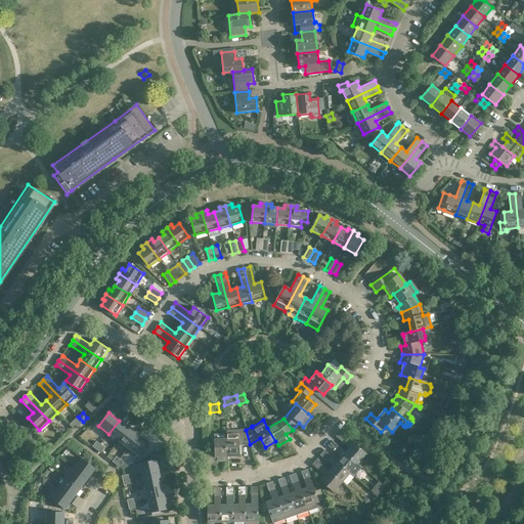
[(129,428),(119,421),(108,434),(119,441),(129,428)]
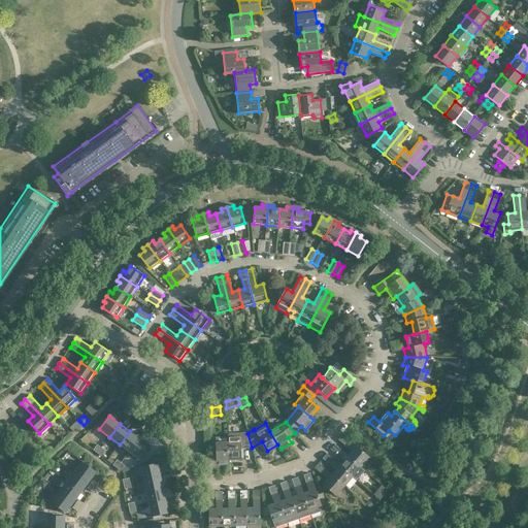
[(129,452),(139,438),(130,431),(120,444),(129,452)]
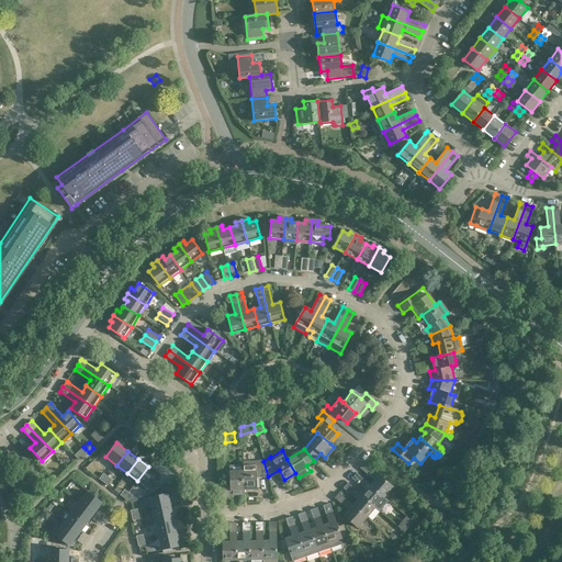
[(243,461),(243,464),(243,472),(244,472),(244,489),(258,487),(257,476),(268,476),(263,461),(255,461),(243,461)]
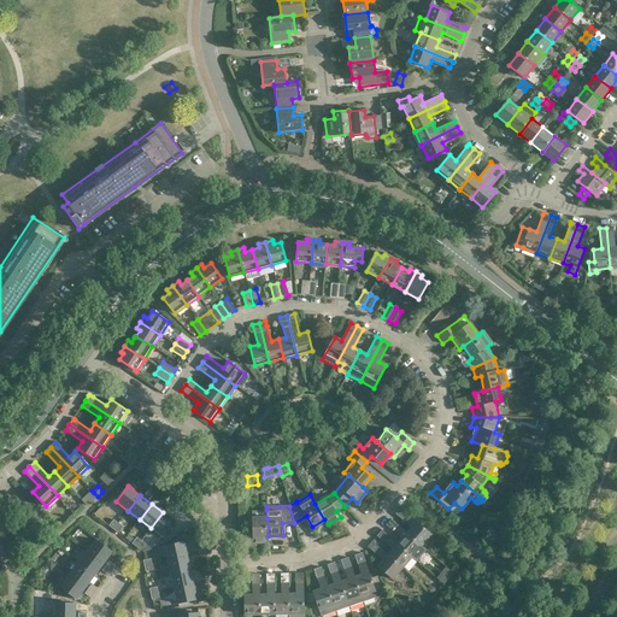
[(412,528),(407,533),(422,546),(432,535),(401,509),(397,515),(412,528)]
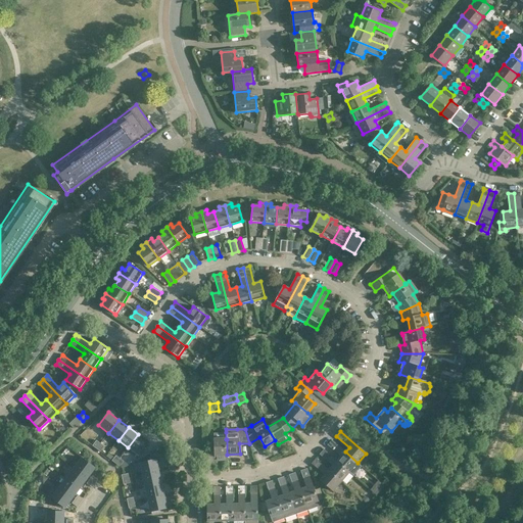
[(214,433),(215,439),(215,449),(207,449),(207,464),(215,464),(215,460),(227,460),(227,455),(227,439),(226,439),(226,432),(214,433)]
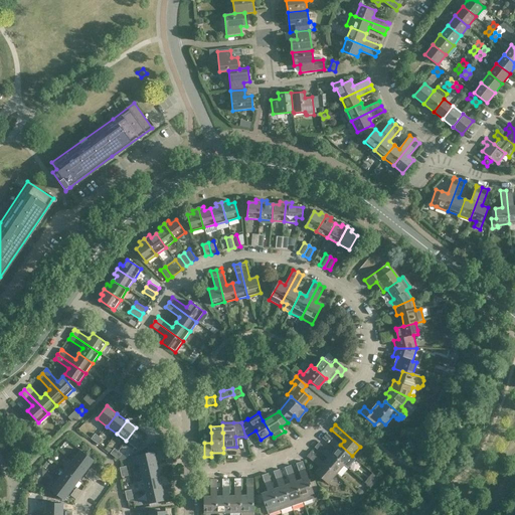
[(146,436),(136,427),(126,441),(136,449),(146,436)]
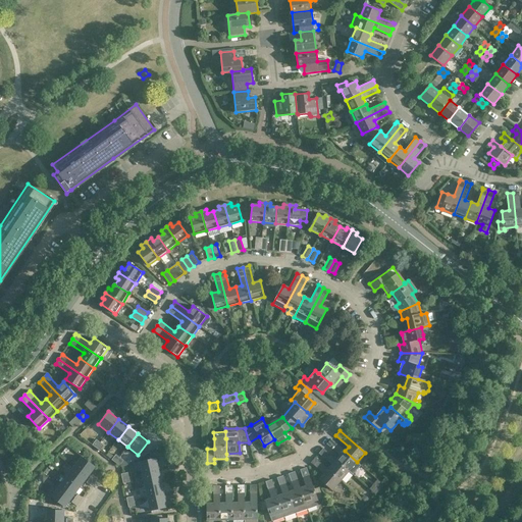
[(345,451),(331,439),(327,445),(341,456),(336,460),(350,471),(353,474),(361,465),(357,462),(345,451)]
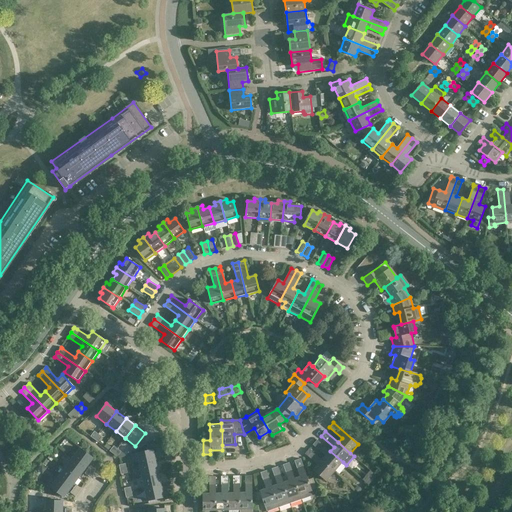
[(317,440),(313,445),(326,456),(323,460),(335,471),(343,462),(330,451),(317,440)]
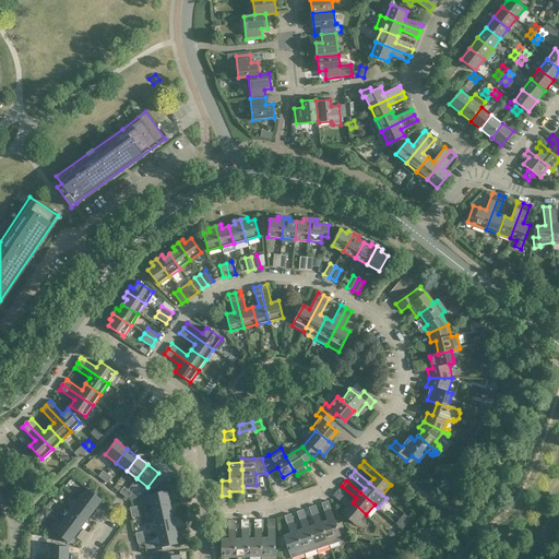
[(102,500),(86,489),(79,500),(93,511),(102,500)]
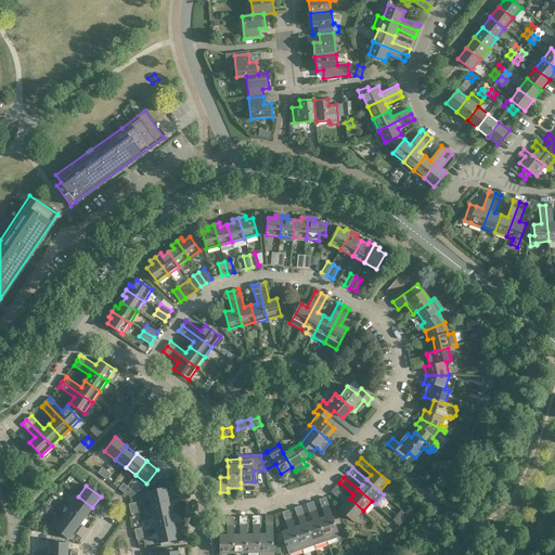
[(336,487),(331,492),(346,504),(340,510),(355,521),(363,511),(350,499),(336,487)]
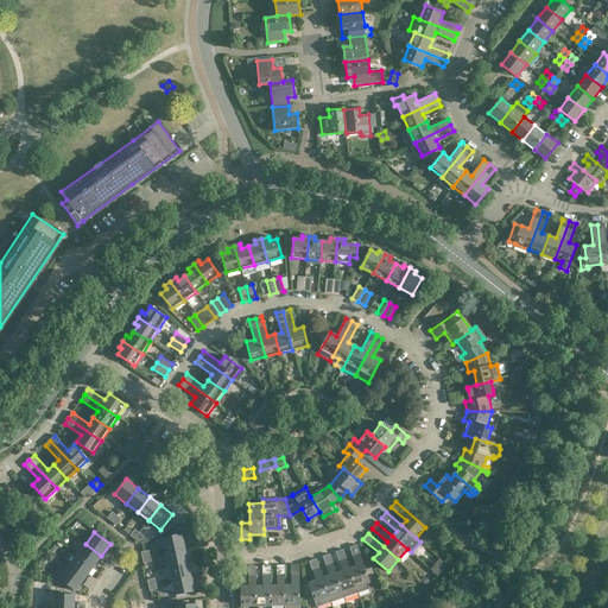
[(162,539),(165,553),(184,549),(181,534),(162,539)]
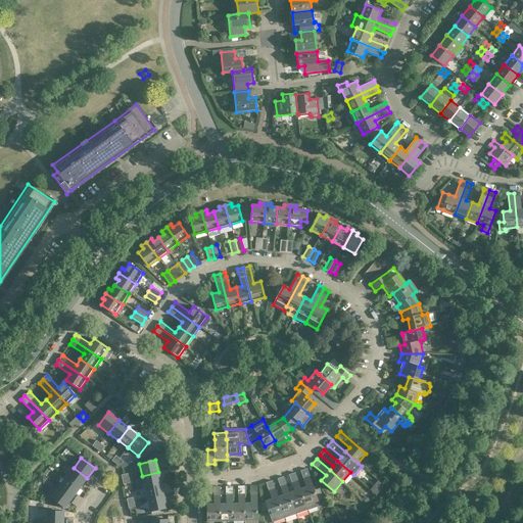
[(80,488),(87,478),(74,468),(66,478),(80,488)]
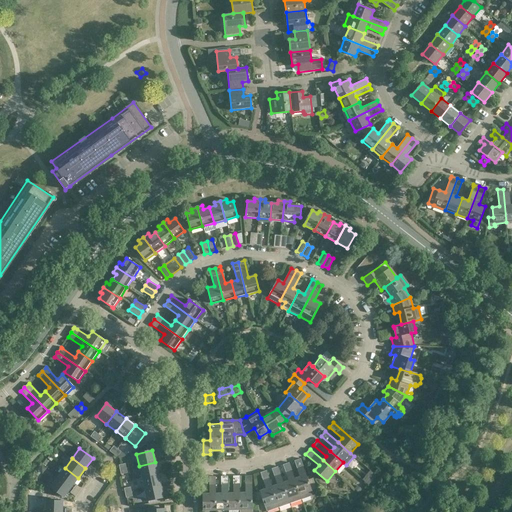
[(301,459),(295,461),(300,477),(295,478),(301,495),(302,500),(310,497),(311,495),(312,492),(311,491),(312,490),(308,480),(301,459)]
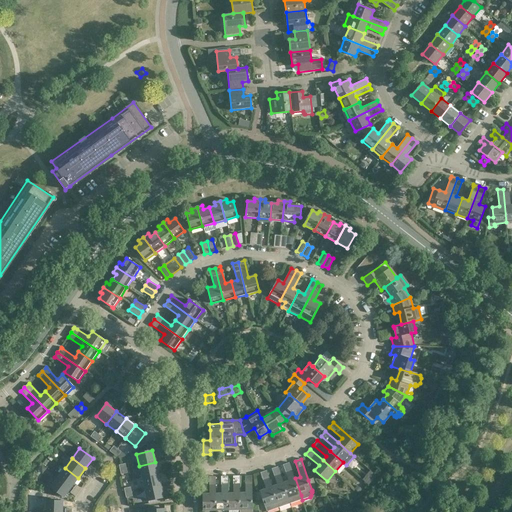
[(141,478),(158,474),(155,462),(139,466),(141,478)]
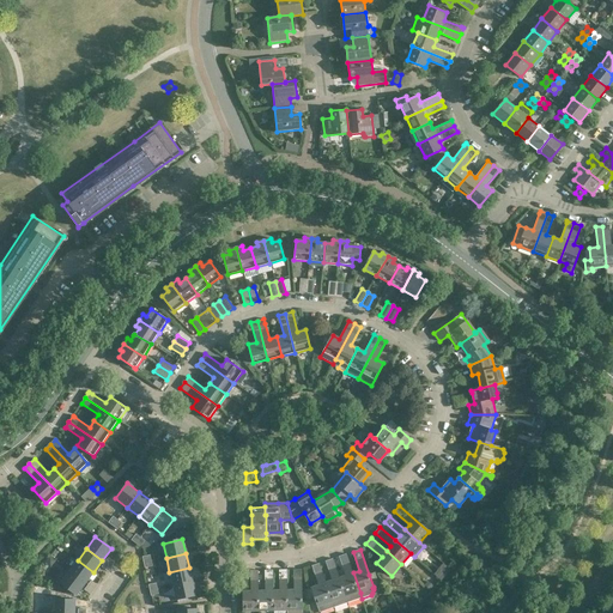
[(347,554),(339,557),(346,576),(340,577),(346,598),(349,602),(362,599),(360,593),(353,572),(347,554)]
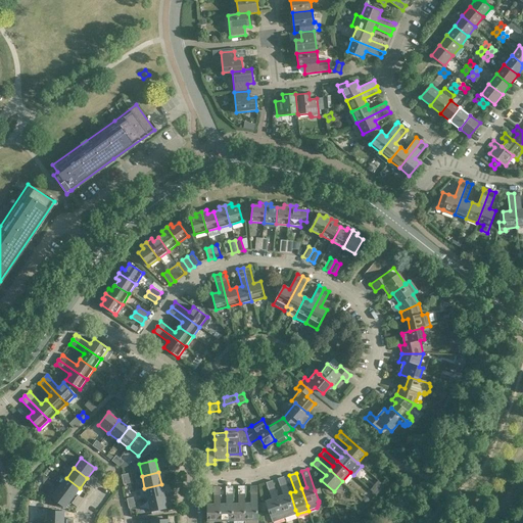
[(290,492),(284,477),(278,479),(283,495),(278,496),(284,514),(286,518),(297,514),(295,510),(290,492)]
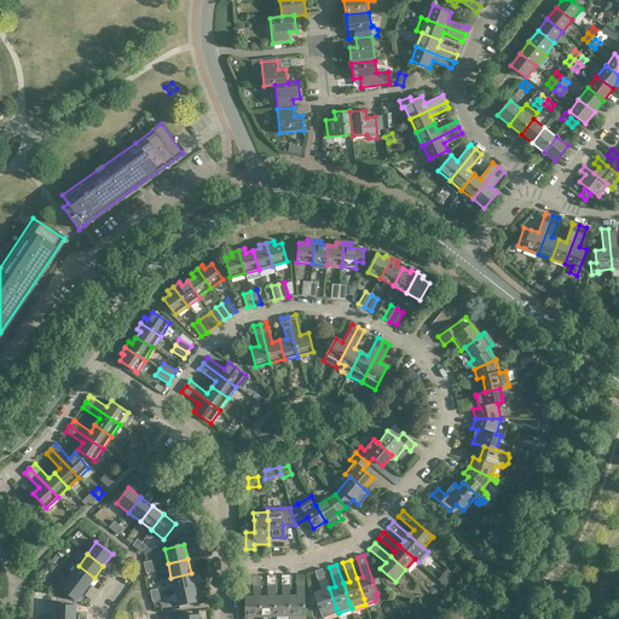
[(94,578),(79,566),(69,577),(85,589),(94,578)]
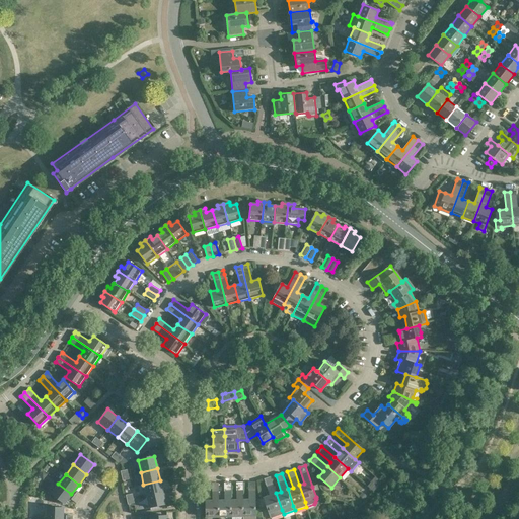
[(94,479),(88,475),(86,479),(91,484),(94,479)]
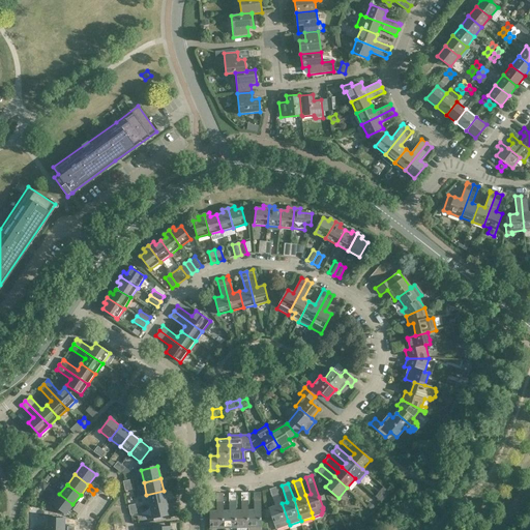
[(275,506),(269,508),(276,529),(290,525),(288,521),(282,503),(276,488),(270,490),(275,506)]
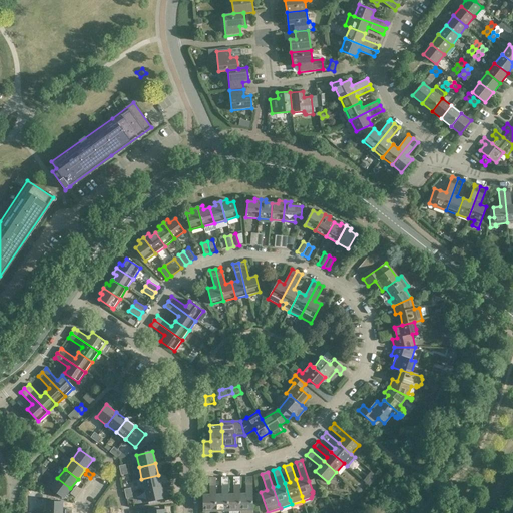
[(160,487),(158,475),(141,479),(144,490),(160,487)]
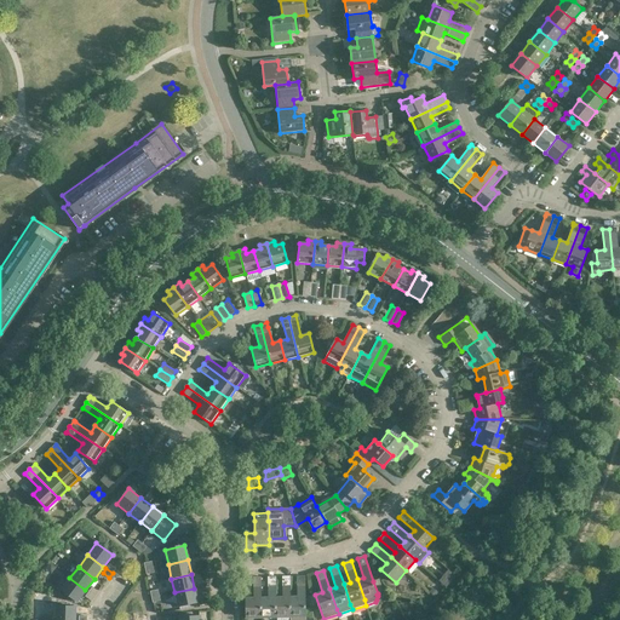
[(262,577),(253,578),(253,597),(245,598),(246,619),(262,618),(262,597),(262,577)]
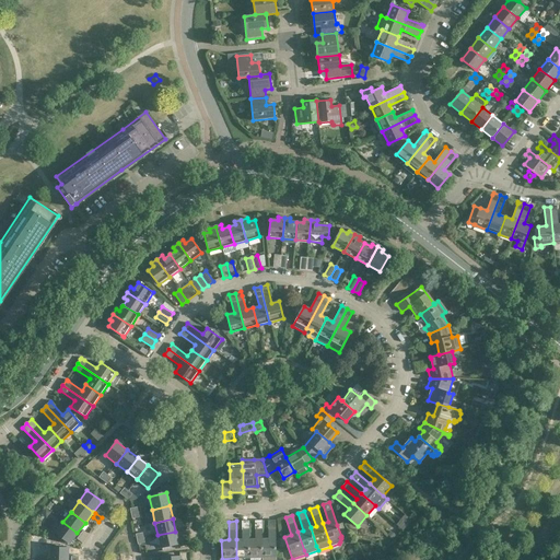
[(242,539),(236,539),(236,558),(249,558),(249,539),(248,521),(242,521),(242,539)]
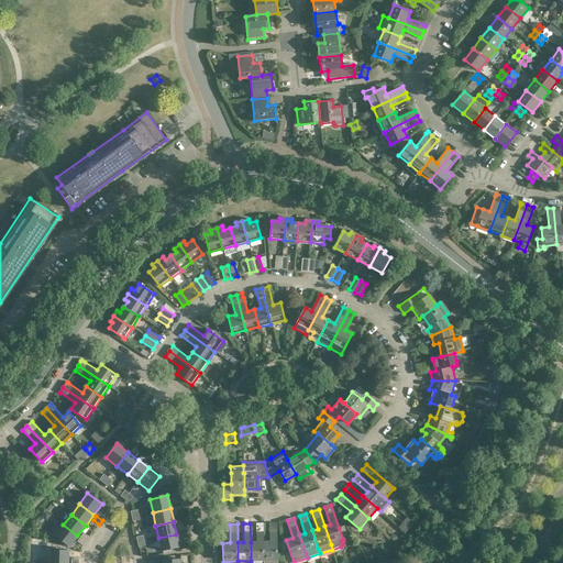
[(257,542),(251,542),(251,561),(264,561),(264,542),(264,523),(256,523),(257,542)]
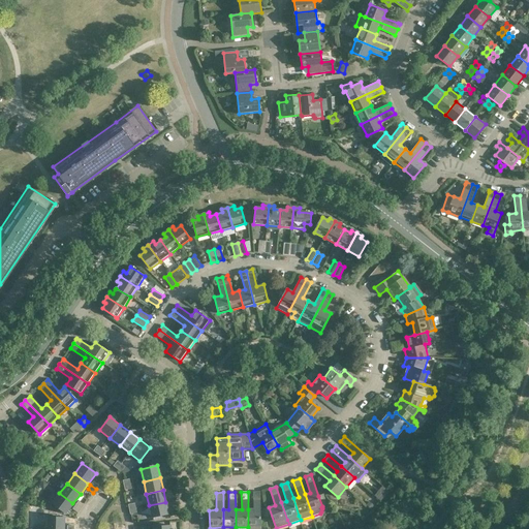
[(248,509),(248,527),(247,528),(260,528),(259,492),(253,492),(253,509),(248,509)]
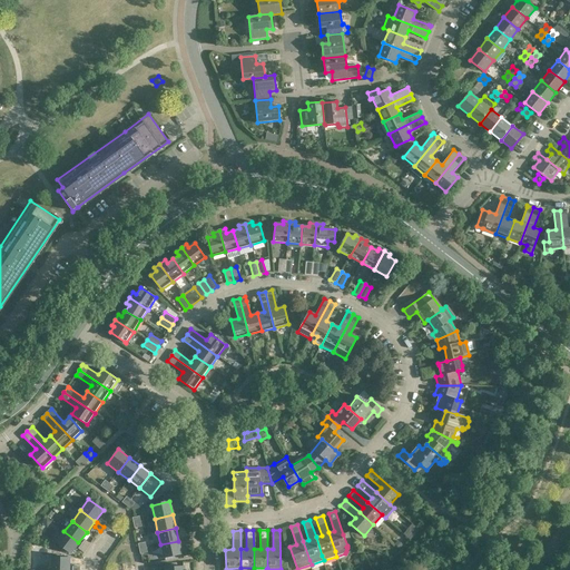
[(403,533),(410,540),(413,537),(406,530),(403,533)]
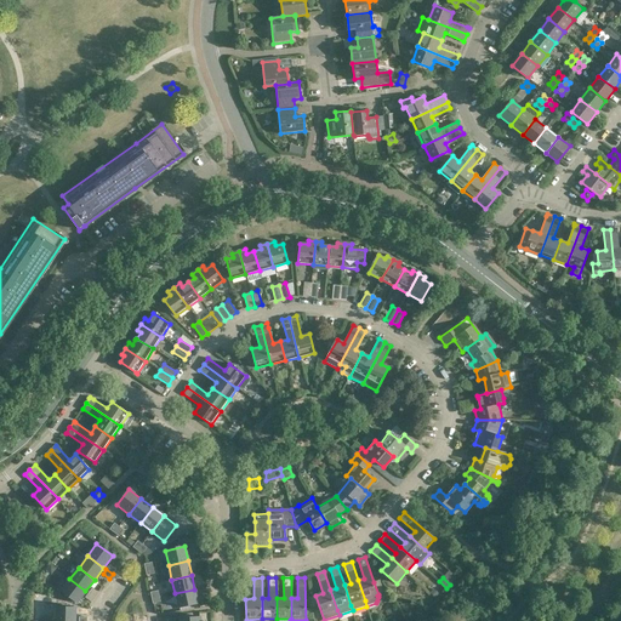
[(77,603),(85,591),(69,579),(61,591),(77,603)]
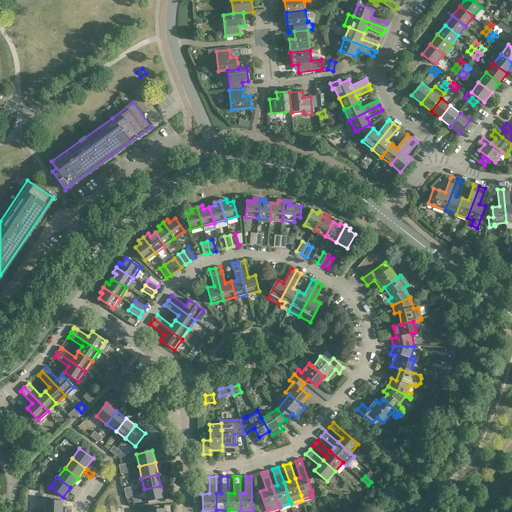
[(147,501),(163,498),(160,486),(144,489),(147,501)]
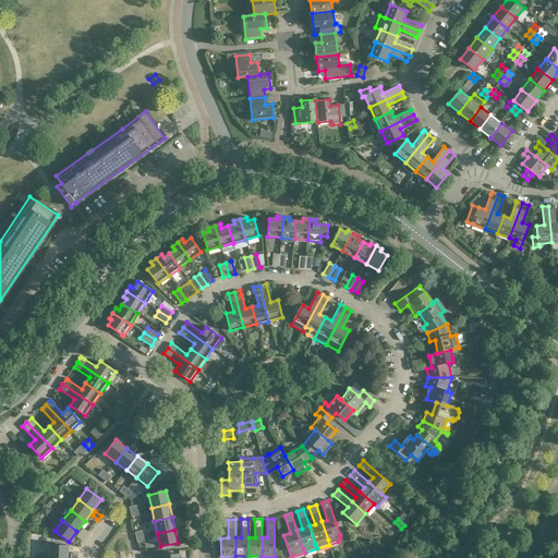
[(50,546),(49,557),(67,557),(68,546),(50,546)]
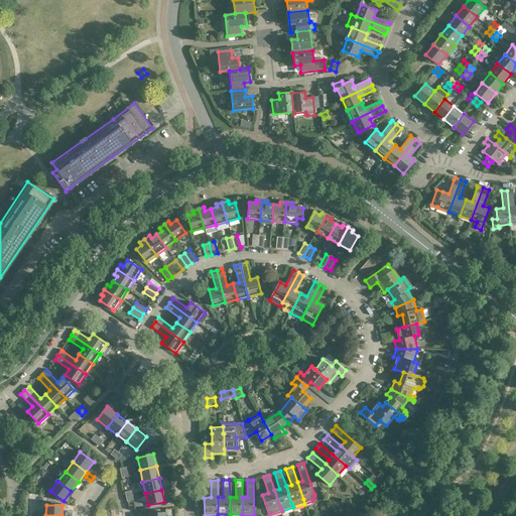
[(344,511),(341,507),(336,510),(339,515),(344,511)]
